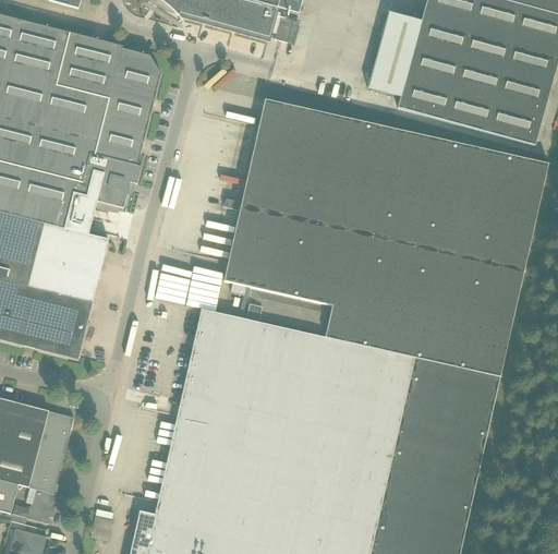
[(165,0),(168,3),(171,5),(174,9),(176,11),(178,13),(180,10),(269,35),(275,12),(284,15),(287,8),(277,4),(278,0),(425,0),(397,105),(535,143),(557,56),(557,0),(165,0)]
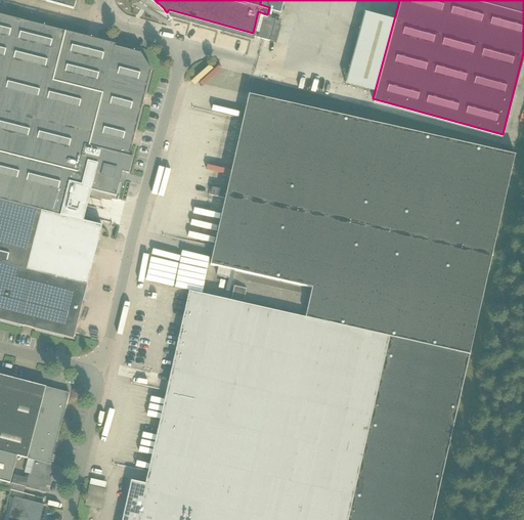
[(131,154),(129,153),(150,69),(151,68),(140,49),(139,49),(115,43),(115,41),(0,11),(0,316),(73,335),(77,318),(78,318),(83,299),(82,299),(86,282),(27,266),(38,221),(59,226),(62,213),(71,215),(79,183),(116,192),(122,169),(128,170),(132,154),(131,153),(131,154)]
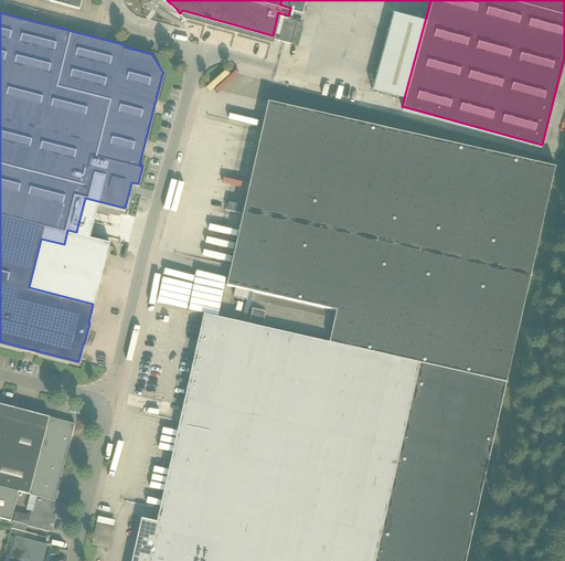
[(248,287),(252,288),(337,307),(337,303),(512,351),(555,163),(268,98),(244,202),(228,199),(226,207),(243,211),(226,282),(235,284),(248,287)]
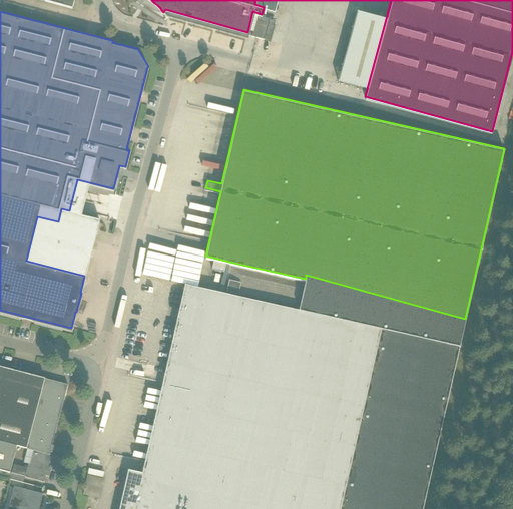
[(313,99),(324,99),(324,91),(313,91),(313,99)]
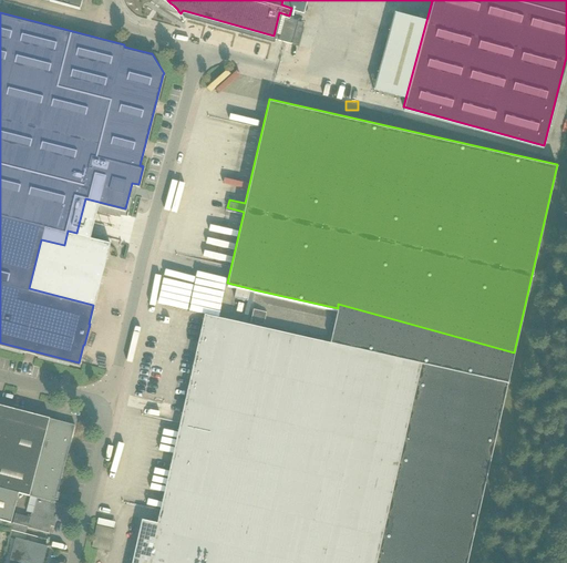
[(236,285),(234,294),(247,297),(249,288),(236,285)]
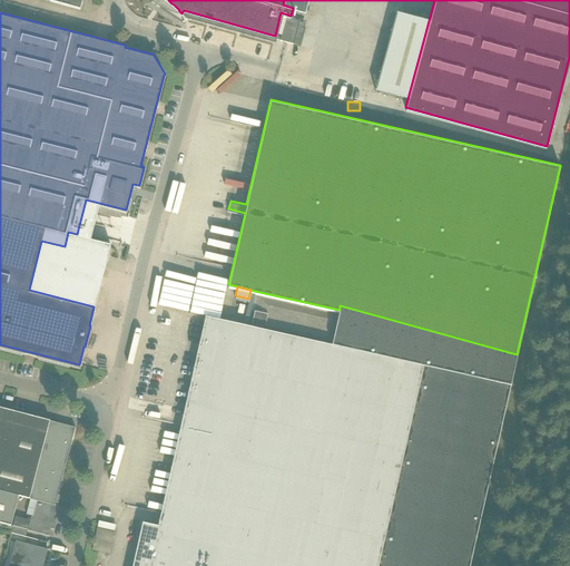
[(217,302),(216,309),(213,308),(213,313),(223,314),(224,302),(217,302)]
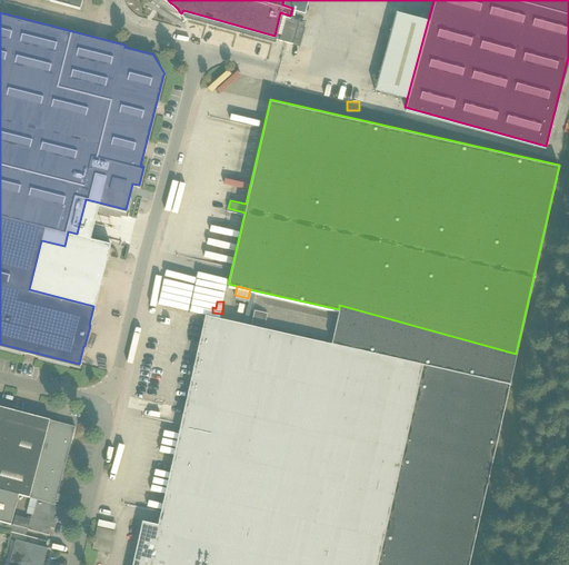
[(467,564),(516,354),(339,305),(339,309),(331,342),(287,331),(256,325),(250,323),(246,323),(242,321),(205,313),(158,523),(142,518),(131,564),(467,564)]
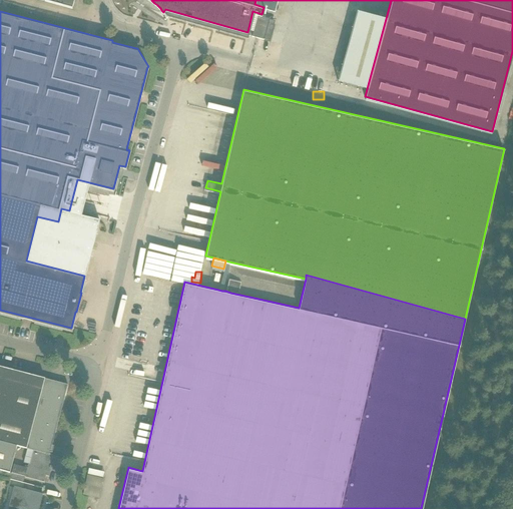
[(229,277),(225,291),(230,293),(231,289),(238,291),(240,279),(229,277)]
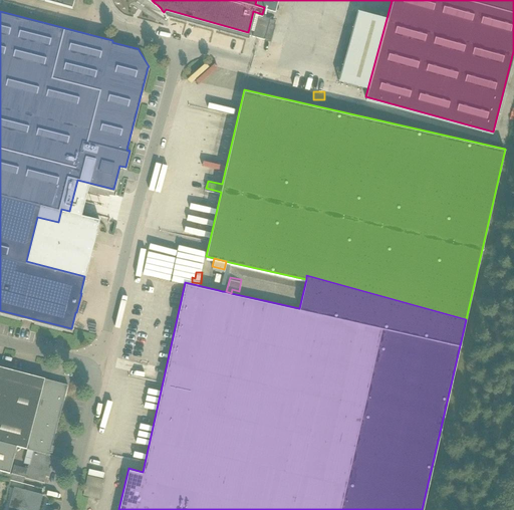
[(28,443),(45,375),(0,363),(0,439),(16,443),(17,440),(28,443)]
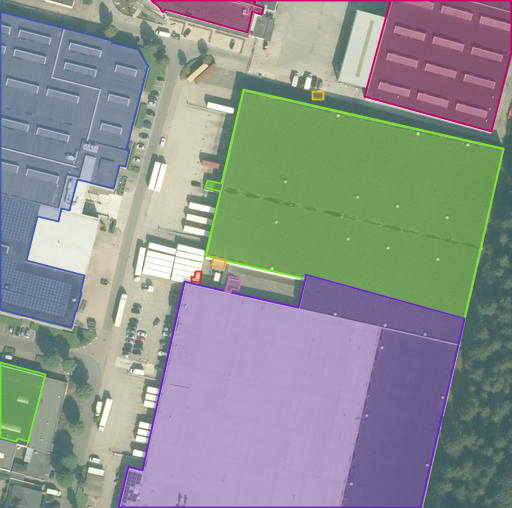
[(49,450),(67,380),(45,374),(28,441),(27,444),(52,451),(52,450),(49,450)]
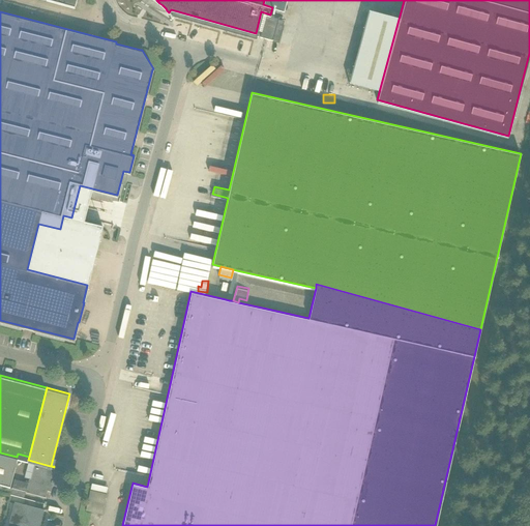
[(0,489),(9,492),(11,485),(9,485),(17,457),(0,453),(0,489)]
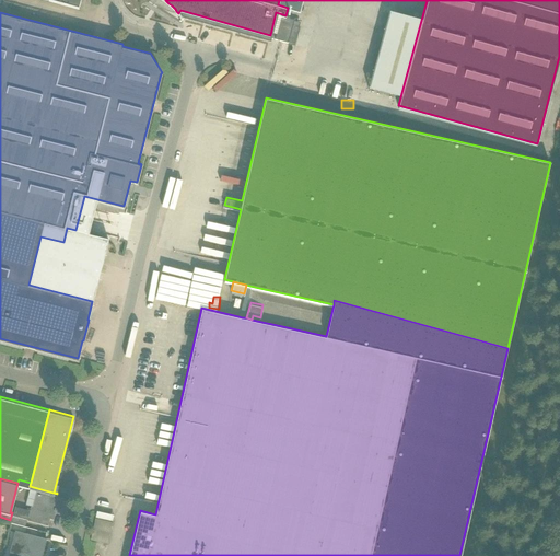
[(12,512),(26,517),(26,518),(48,523),(50,514),(51,514),(57,494),(30,486),(26,498),(31,499),(28,507),(18,505),(13,507),(12,512)]
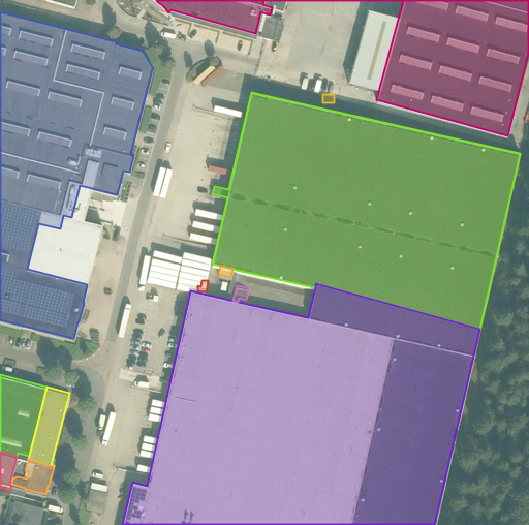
[(38,524),(43,506),(14,498),(6,524),(38,524)]
